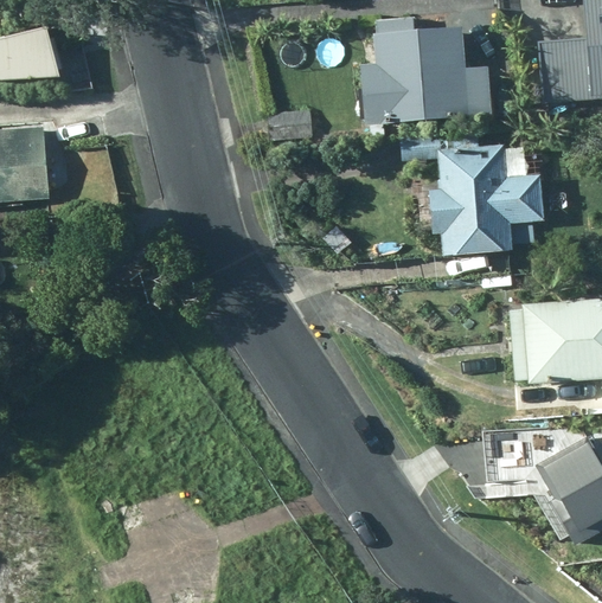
[(601,95),(601,2),(601,4),(601,8),(601,36),(538,43),(544,101),(601,95)]
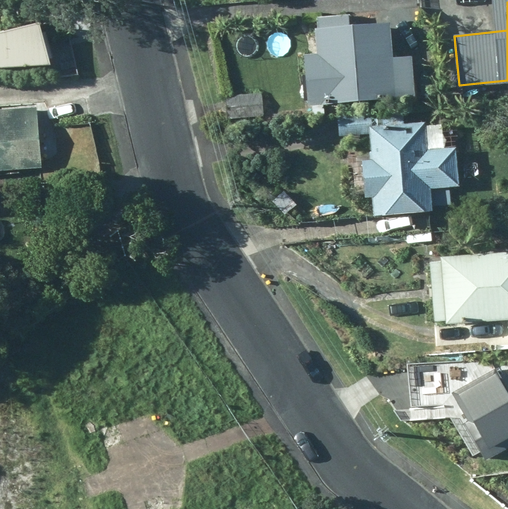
[(309,107),(415,97),(411,58),(387,59),(386,23),(314,28),(316,53),(304,54),(309,107)]
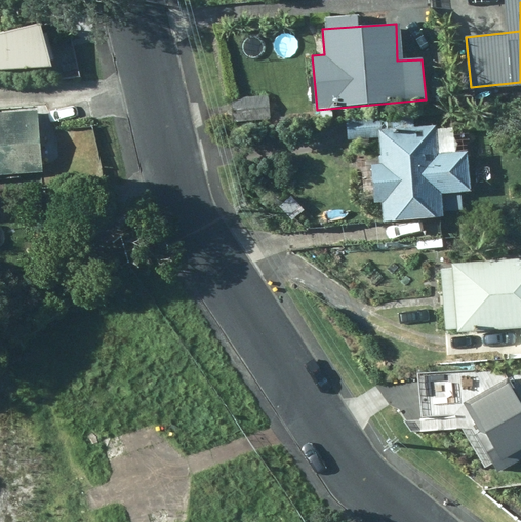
[(267,117),(265,92),(230,96),(233,120),(267,117)]
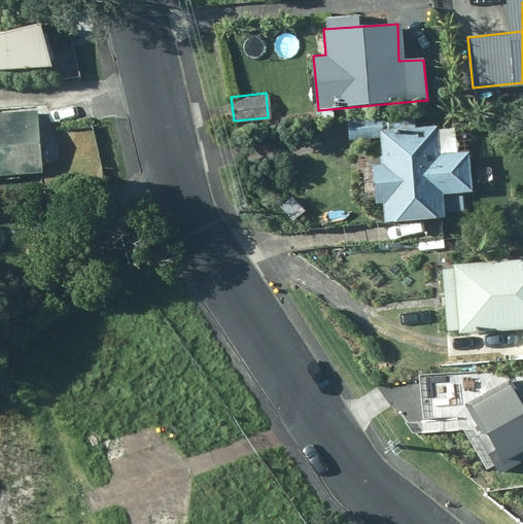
[(0,175),(38,173),(34,108),(0,110),(0,175)]
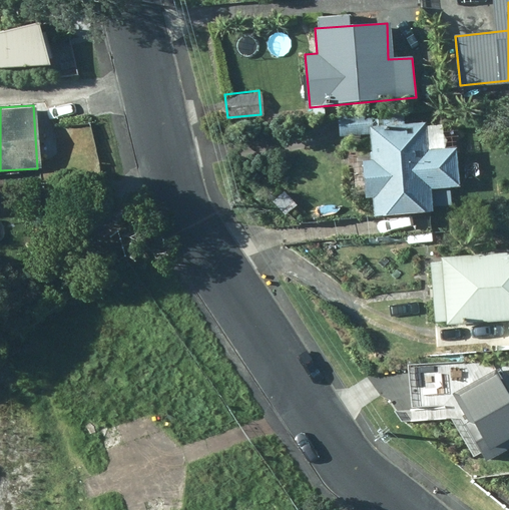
[(426,150),(424,123),(370,127),(373,159),(363,160),(367,196),(373,196),(375,215),(431,210),(429,187),(460,185),(457,148),(426,150)]
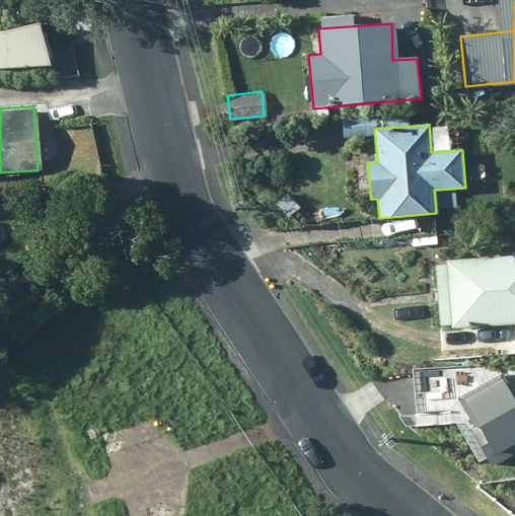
[(514,254),(446,261),(452,328),(514,323),(514,254)]
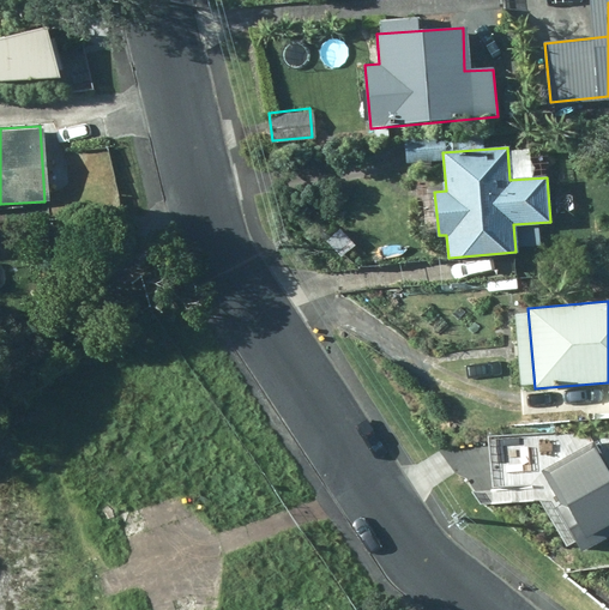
[(608,445),(597,452),(588,434),(540,460),(580,533),(574,537),(580,545),(608,529),(608,445)]
